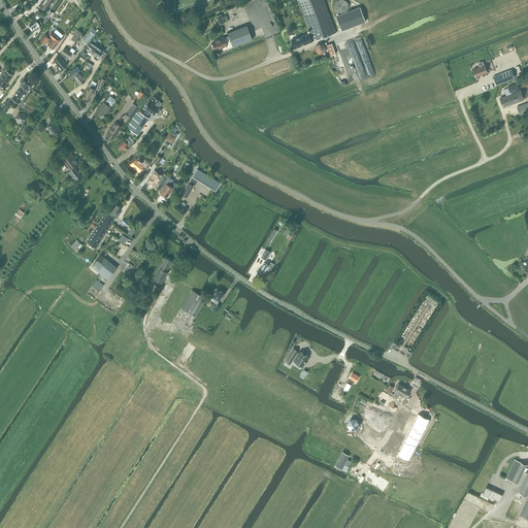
[(55,0),(44,0),(42,3),(50,8),(55,0)]
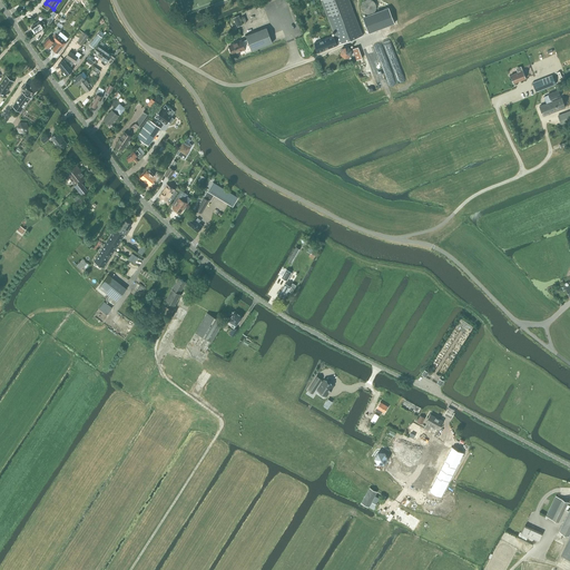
[(349,0),(322,0),(328,18),(335,35),(340,45),(363,36),(353,9),(349,0)]
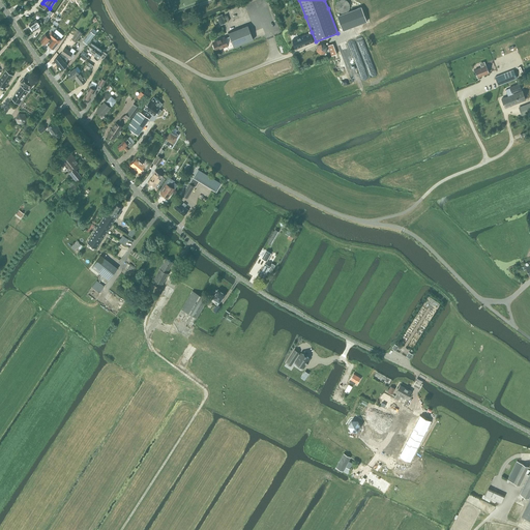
[(334,6),(334,7),(334,8),(335,8),(335,9),(335,10),(336,11),(337,12),(339,13),(340,13),(341,13),(342,13),(343,13),(344,13),(345,13),(346,12),(347,11),(348,11),(348,10),(349,9),(349,8),(349,7),(349,6),(349,5),(349,4),(348,4),(348,3),(348,2),(347,2),(347,1),(346,1),(346,0),(345,0),(344,0),(339,0),(337,1),(336,2),(336,3),(335,3),(335,4),(335,5),(334,5),(334,6)]
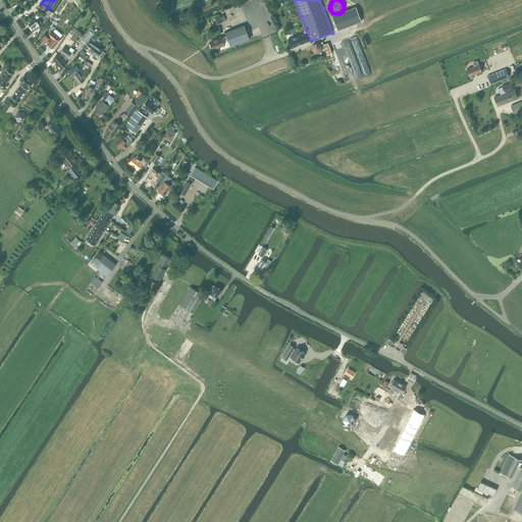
[(347,25),(350,31),(358,28),(351,10),(332,16),(335,30),(347,25)]
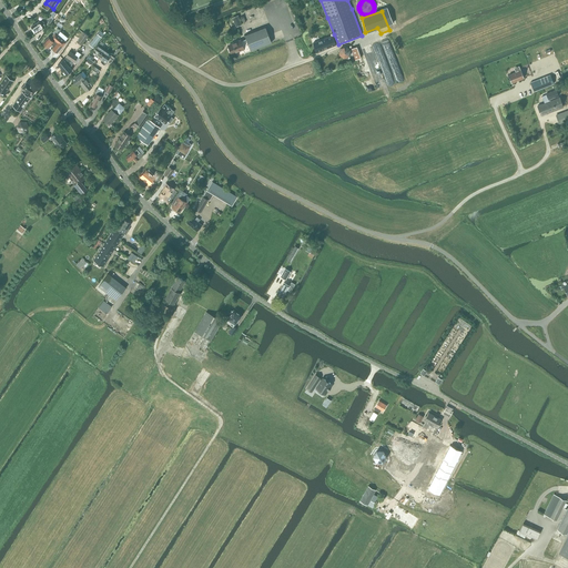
[(239,16),(233,18),(235,23),(239,26),(242,24),(239,16)]
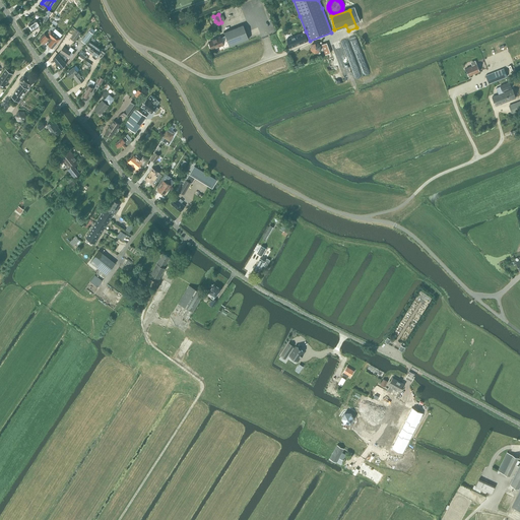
[(40,25),(39,24),(42,22),(40,18),(37,20),(36,19),(28,24),(33,30),(40,25)]
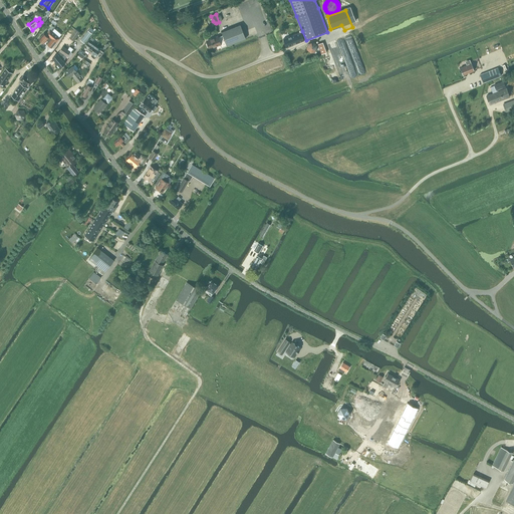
[(223,35),(218,37),(221,44),(220,44),(222,47),(227,45),(246,38),(240,24),(222,31),(223,35)]
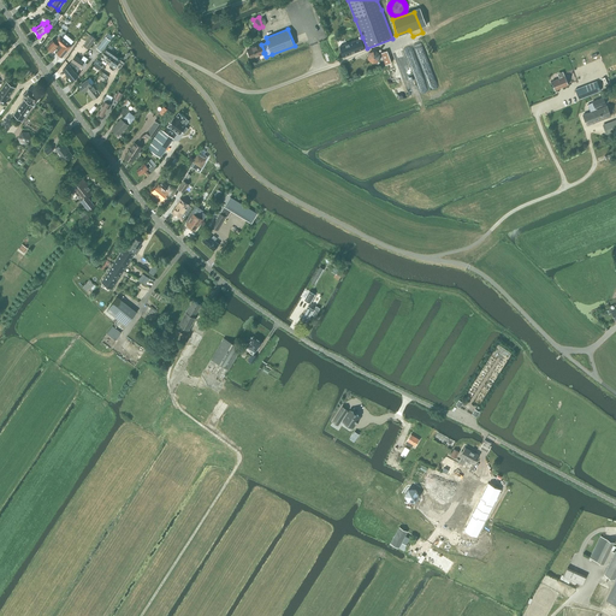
[(53,40),(47,47),(47,48),(49,49),(51,49),(53,52),(57,48),(59,51),(57,53),(63,57),(72,46),(71,45),(75,41),(64,33),(63,30),(58,35),(59,36),(54,41),(53,40)]
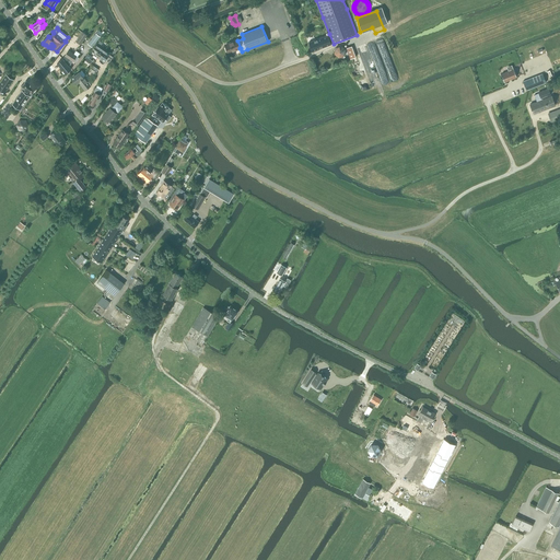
[(77,41),(80,44),(86,35),(83,32),(77,41)]
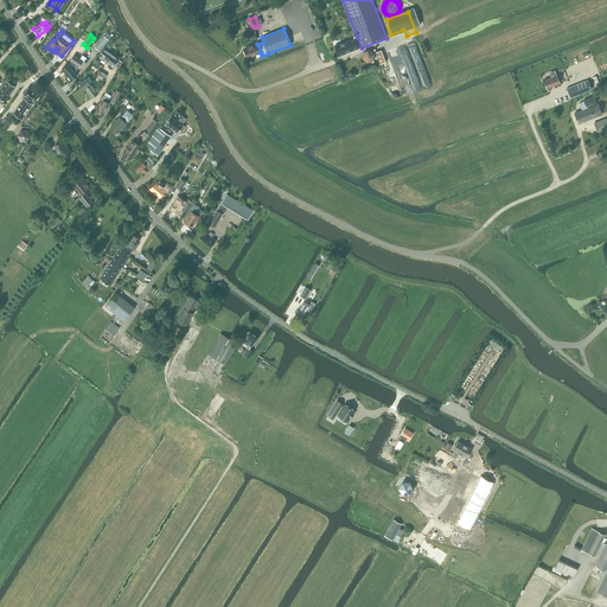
[(104,37),(95,48),(100,51),(109,40),(104,37)]
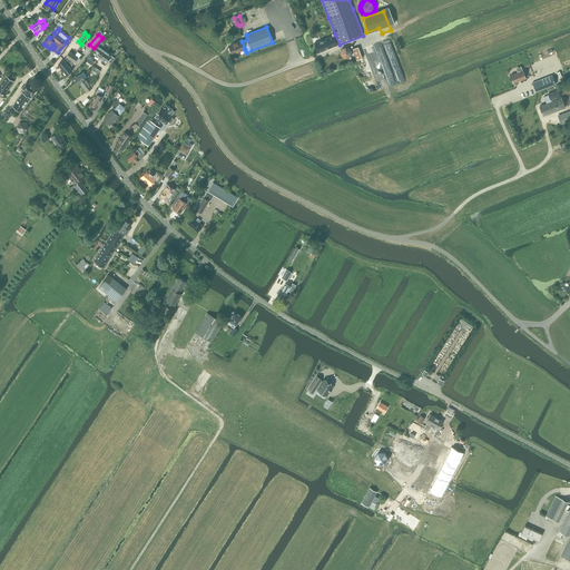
[(335,35),(314,43),(317,52),(337,45),(340,45),(335,35)]
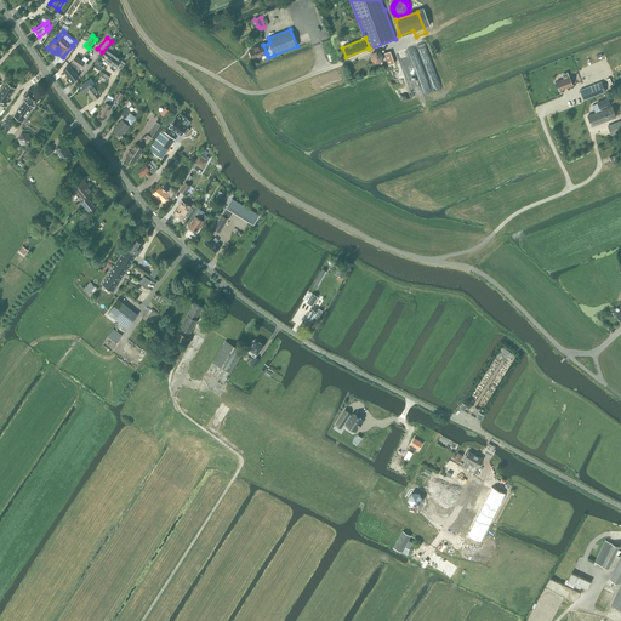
[(267,53),(263,45),(263,44),(257,45),(258,46),(250,50),(254,60),(258,57),(260,58),(262,57),(262,56),(266,53),(267,53)]
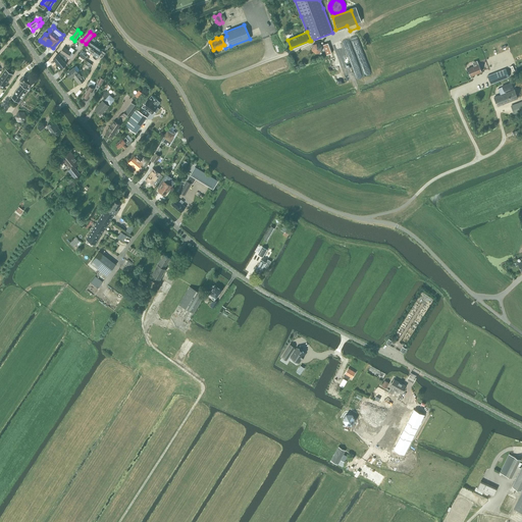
[(88,51),(93,54),(98,47),(93,43),(96,40),(93,38),(88,46),(90,48),(88,51)]
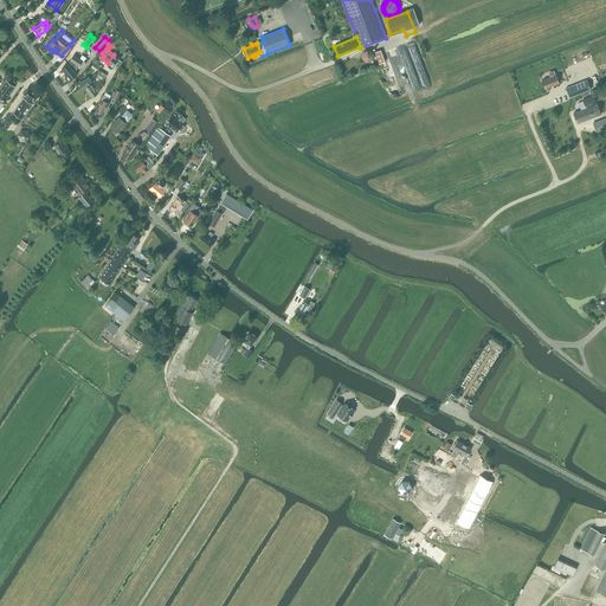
[(381,50),(375,52),(380,64),(385,62),(381,50)]
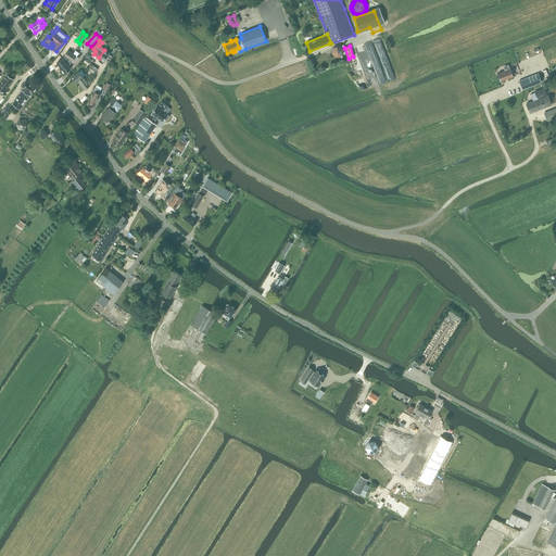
[(104,50),(99,58),(103,61),(109,54),(112,57),(113,54),(116,50),(114,48),(111,53),(110,52),(109,53),(104,50)]
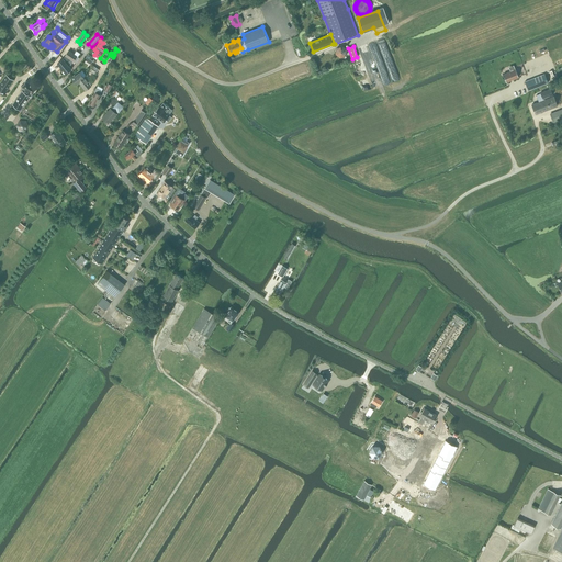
[(57,64),(62,68),(67,64),(70,59),(74,54),(69,51),(65,56),(66,56),(64,59),(57,64)]
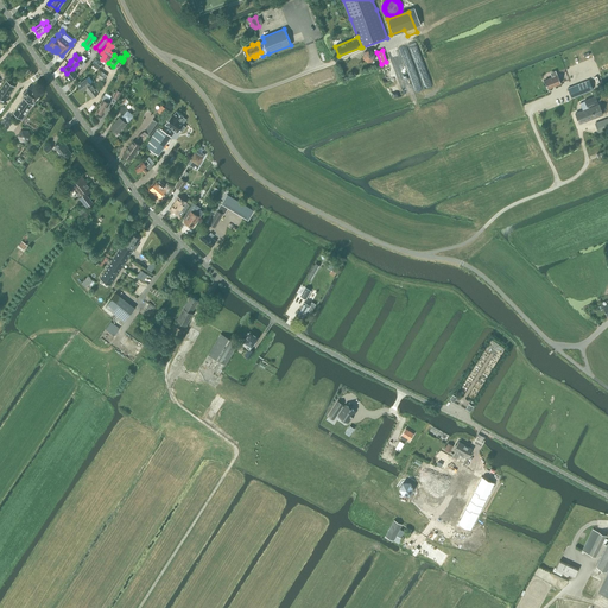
[(76,64),(73,69),(67,74),(71,80),(77,75),(75,71),(78,65),(80,67),(83,61),(80,58),(76,64)]
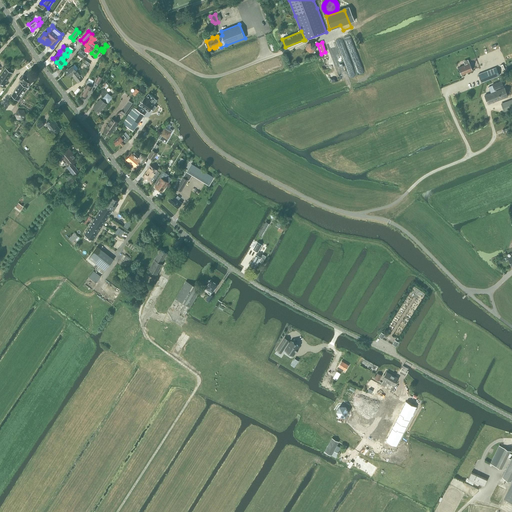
[(470,63),(459,68),(461,75),(472,70),(470,63)]
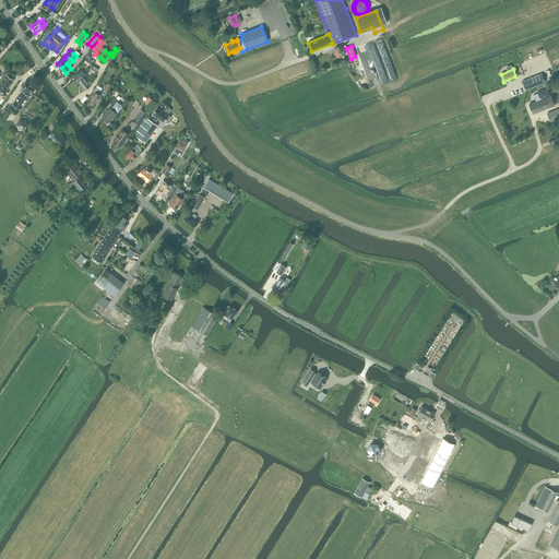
[(76,84),(79,82),(83,78),(80,72),(72,79),(76,84)]
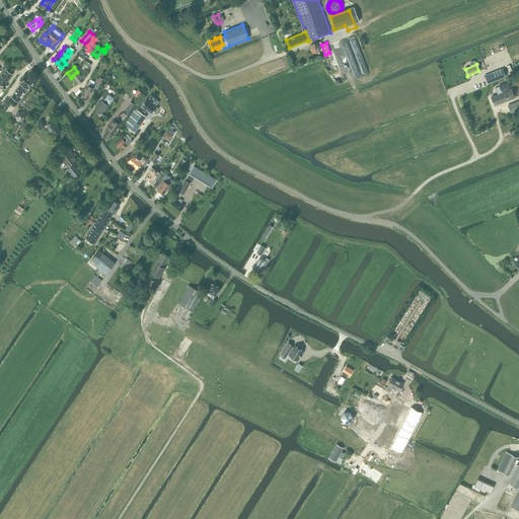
[(12,74),(6,69),(0,77),(0,82),(4,86),(12,74)]
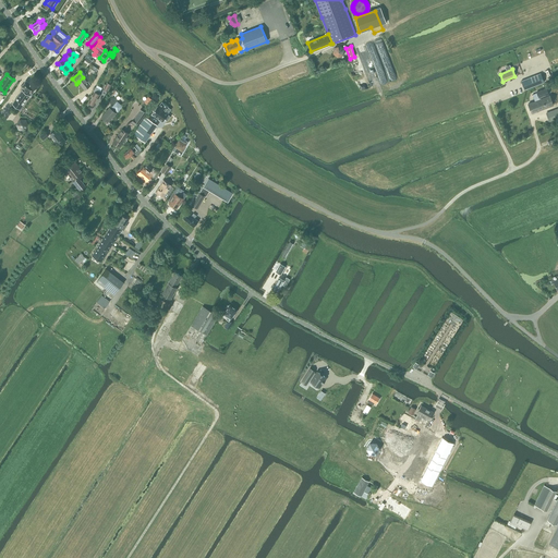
[(541,74),(522,81),(525,89),(544,83),(541,74)]
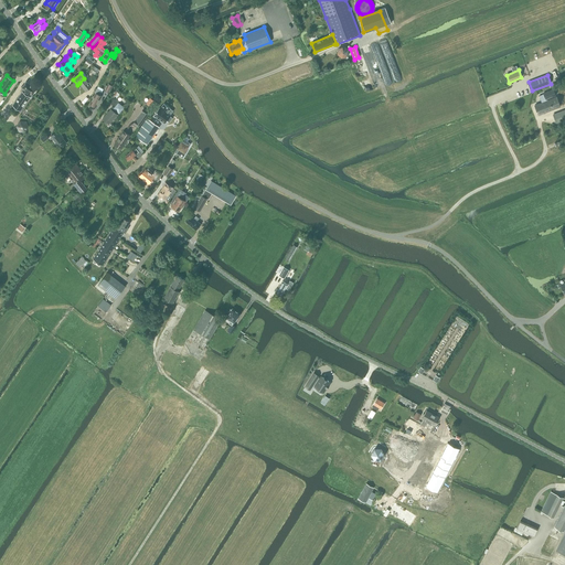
[(84,78),(80,83),(86,91),(92,86),(85,77),(84,78)]
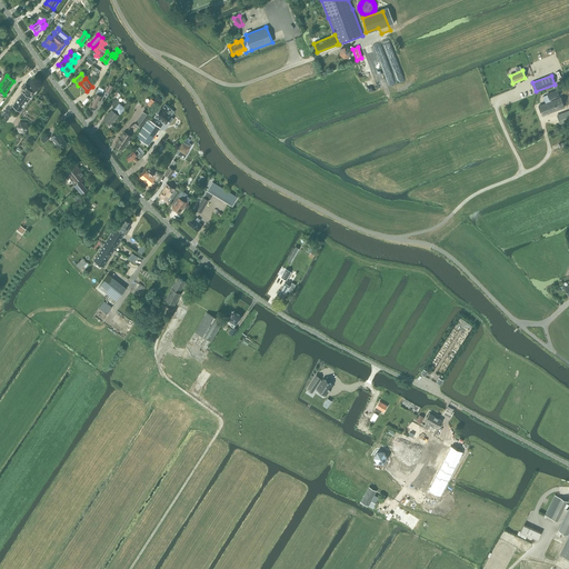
[(37,89),(27,82),(22,88),(26,90),(25,93),(23,92),(13,106),(21,111),(31,98),(29,97),(31,95),(32,96),(37,89)]
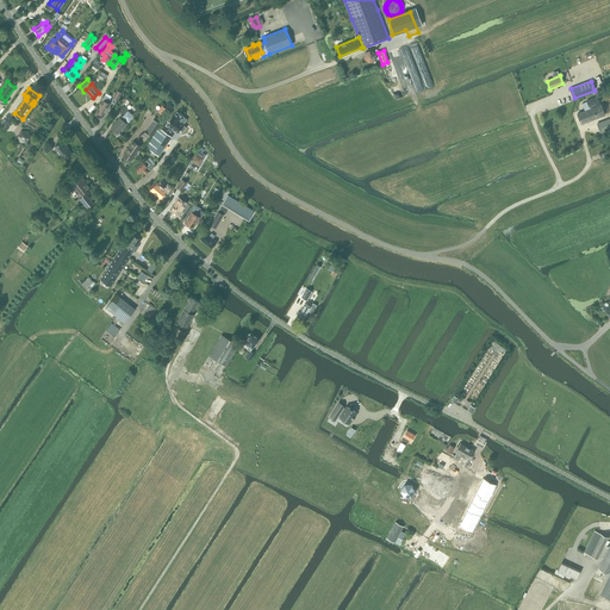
[(99,113),(100,114),(101,114),(103,114),(110,104),(109,103),(110,99),(105,95),(103,100),(104,100),(97,112),(98,112),(99,113)]
